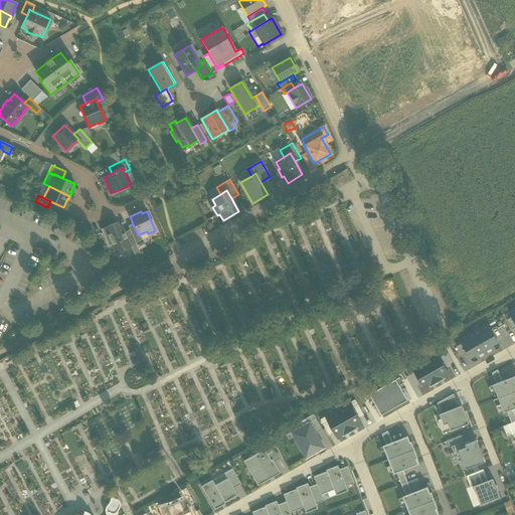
[(116,222),(102,229),(105,237),(108,236),(116,253),(131,246),(124,232),(123,230),(122,228),(120,230),(116,222)]
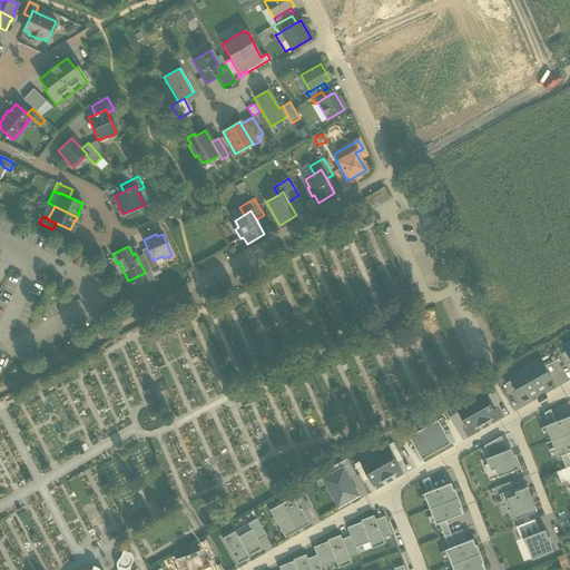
[(153,261),(147,248),(141,251),(144,255),(149,268),(156,266),(154,259),(153,261)]
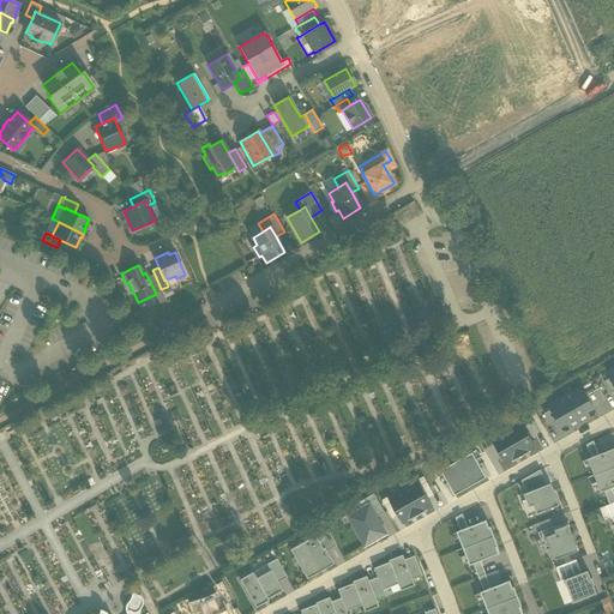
[(161,289),(155,275),(148,277),(156,294),(160,304),(166,301),(162,292),(161,289)]
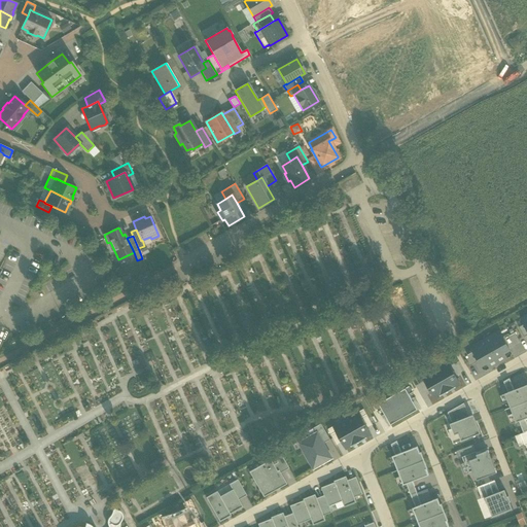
[(499,331),(485,340),(498,363),(506,359),(503,353),(510,350),(499,331)]
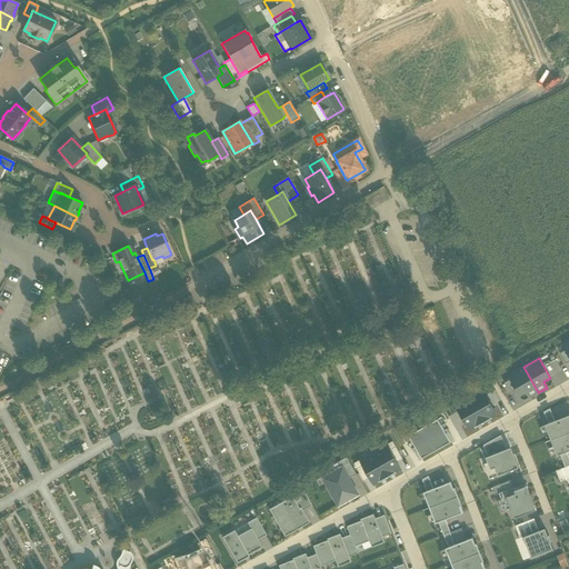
[(523,367),(508,376),(510,380),(505,383),(510,393),(511,393),(517,390),(519,396),(526,392),(529,398),(538,392),(523,367)]
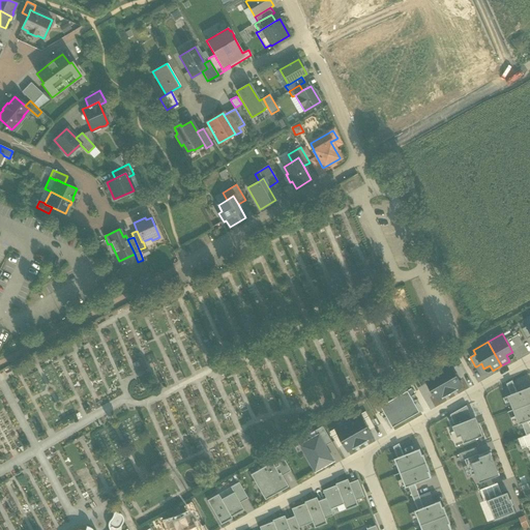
[(513,380),(506,382),(509,393),(517,390),(513,380)]
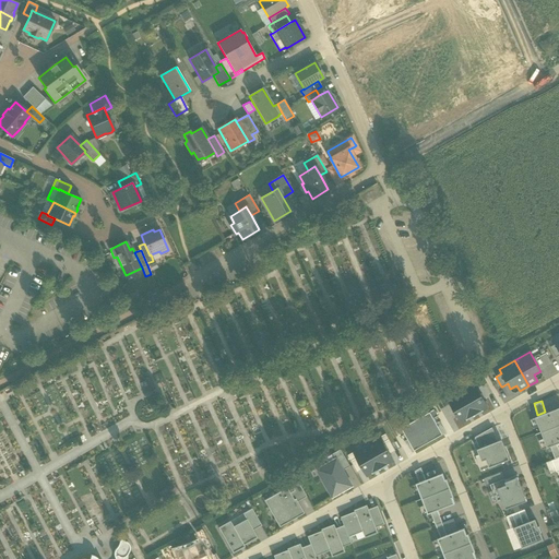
[(558,407),(535,417),(542,432),(558,425),(558,407)]
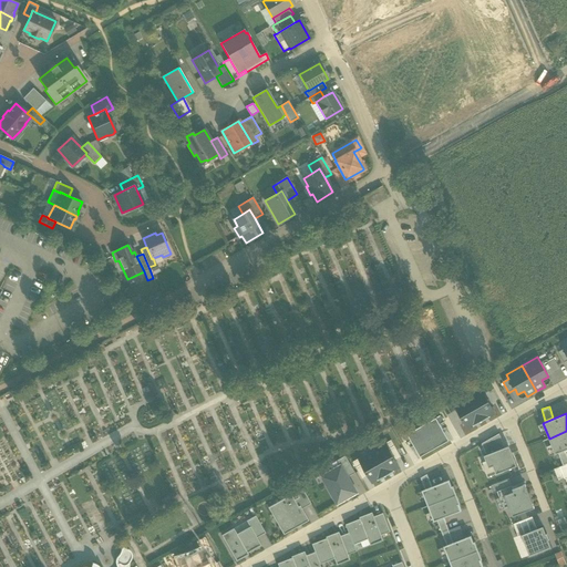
[(566,431),(549,439),(555,454),(566,450),(566,431)]
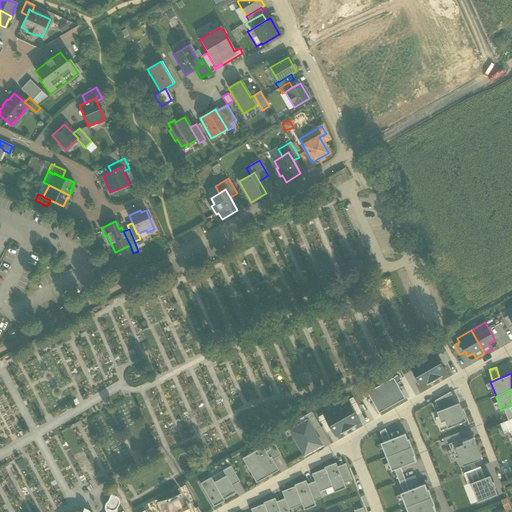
[(459,403),(437,412),(441,423),(445,421),(448,429),(467,421),(460,405),(459,403)]
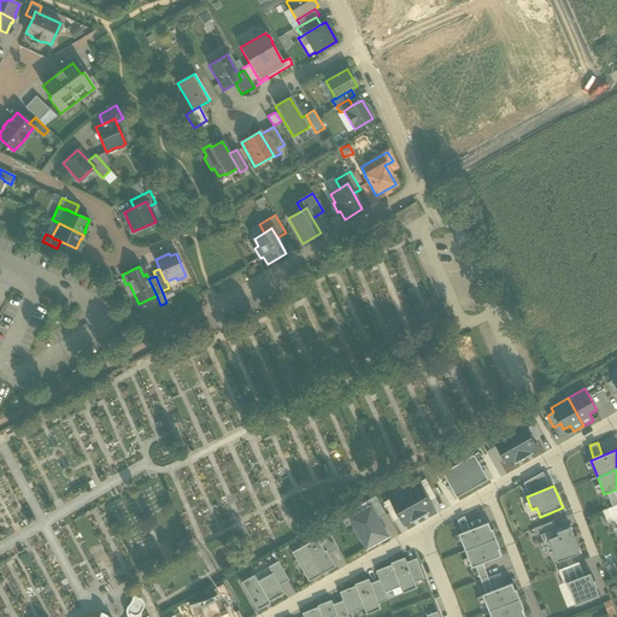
[(387,535),(371,507),(354,517),(351,519),(366,548),(376,544),(375,541),(387,535)]
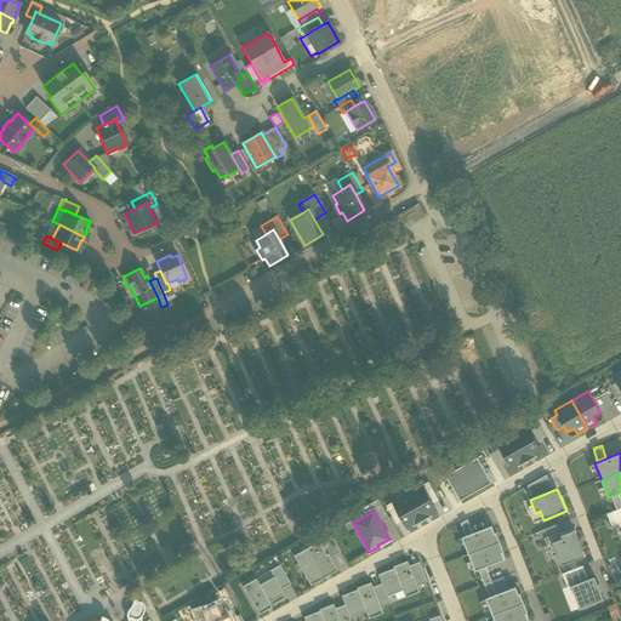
[(491,527),(462,537),(468,554),(500,542),(496,533),(495,534),(491,527)]
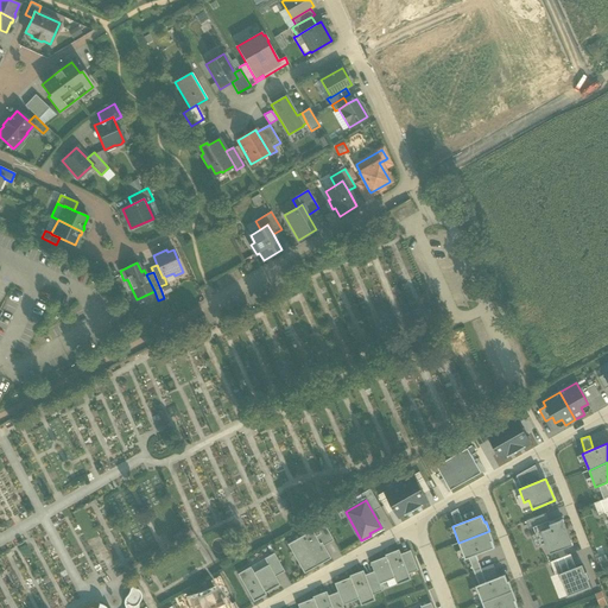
[(550,529),(540,532),(546,545),(546,546),(550,555),(565,549),(572,545),(571,540),(565,525),(564,525),(563,520),(559,520),(549,525),(550,529)]
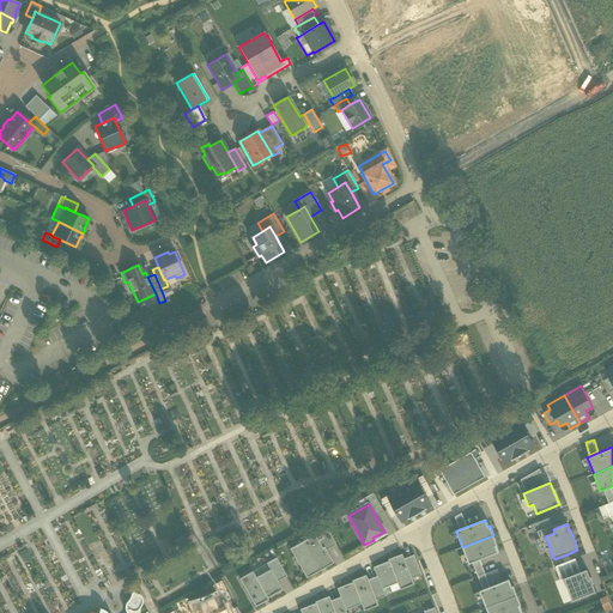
[(321,548),(314,535),(290,548),(307,577),(333,563),(325,547),(321,548)]
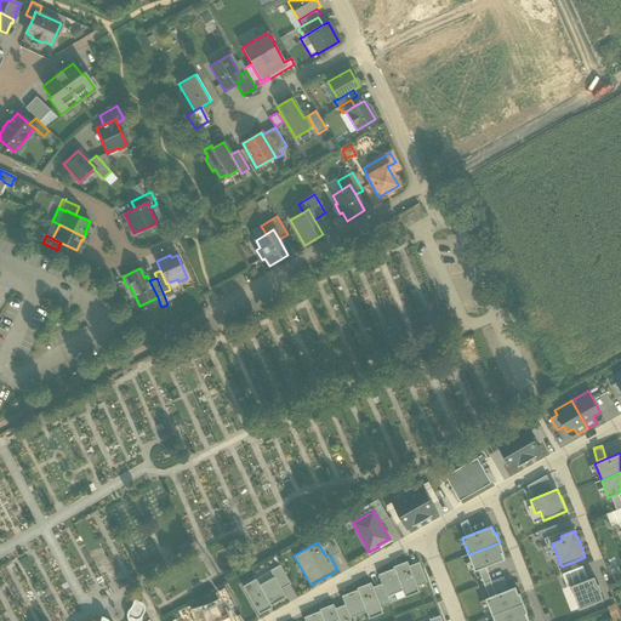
[(500,542),(468,554),(476,571),(505,560),(502,553),(505,552),(500,542)]
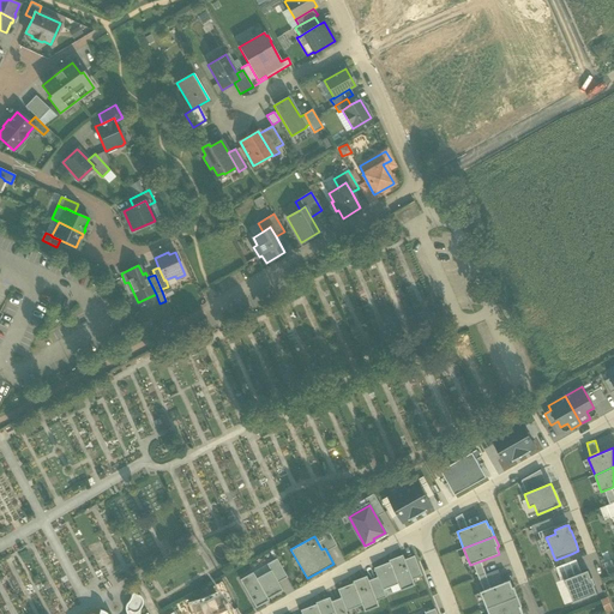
[(402,555),(389,560),(390,563),(374,569),(383,590),(398,584),(401,591),(414,585),(402,555)]
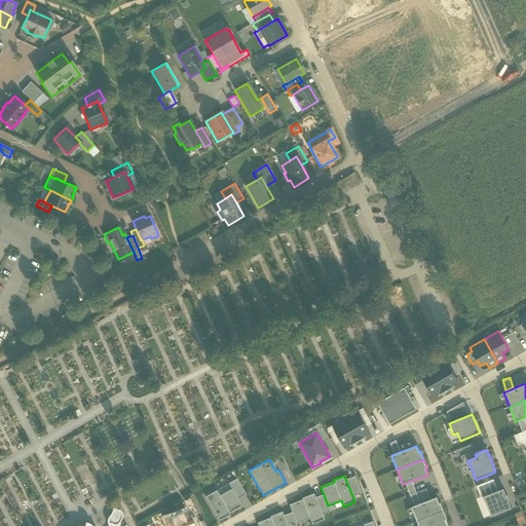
[(476,499),(483,518),(490,516),(483,497),(498,492),(493,479),(476,486),(480,498),(476,499)]
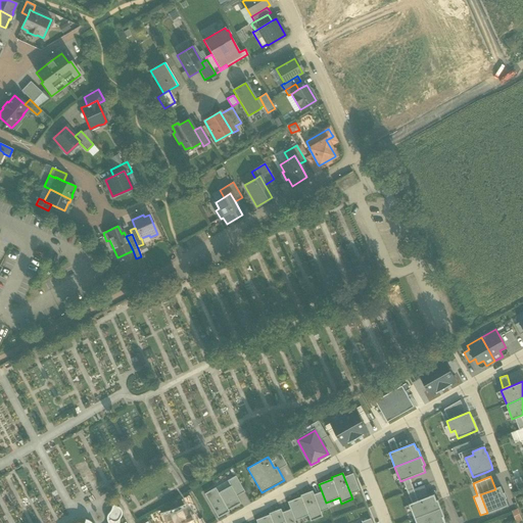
[(218,519),(229,513),(228,511),(240,504),(231,486),(218,493),(216,488),(204,494),(218,519)]
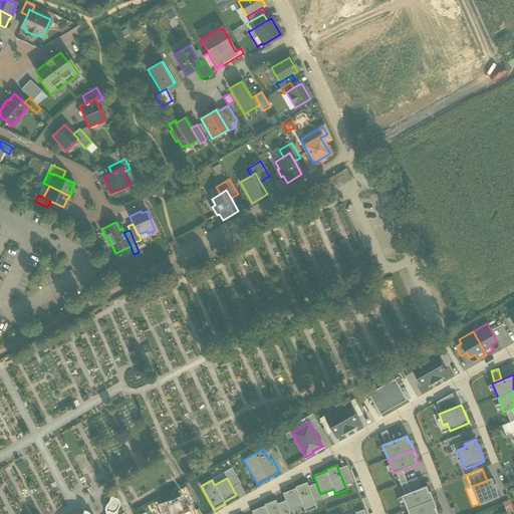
[(487,481),(472,486),(479,504),(479,505),(498,497),(496,491),(497,491),(495,485),(494,485),(491,479),(487,481)]
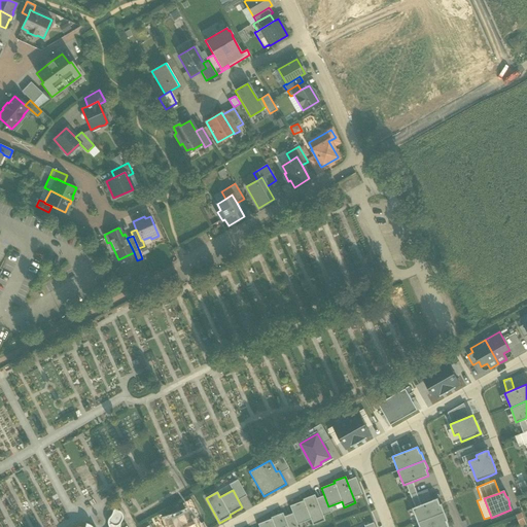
[(313,494),(302,498),(303,500),(289,506),(296,524),(310,519),(312,524),(323,520),(313,494)]
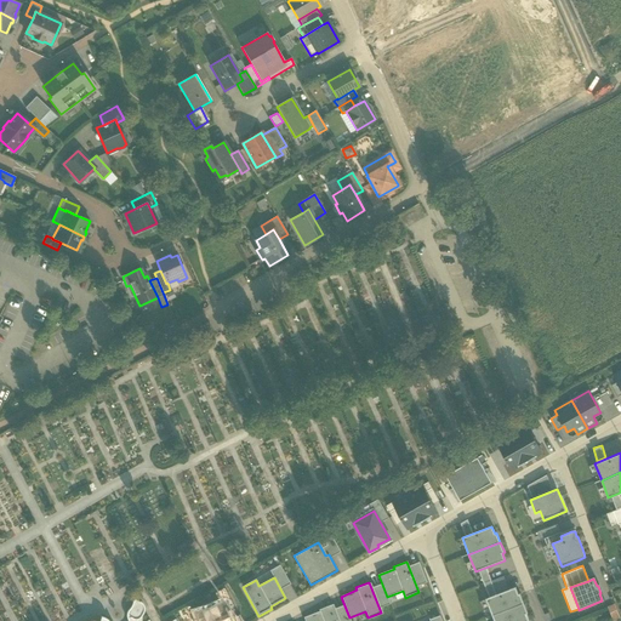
[(516,587),(485,599),(493,616),(524,604),(520,593),(518,594),(516,587)]
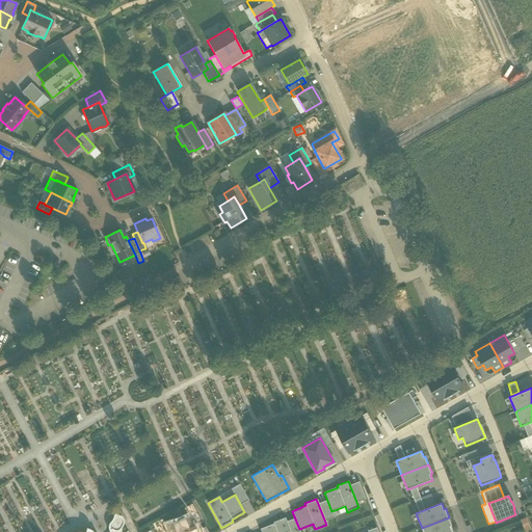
[(521,519),(525,531),(531,529),(526,516),(521,519)]
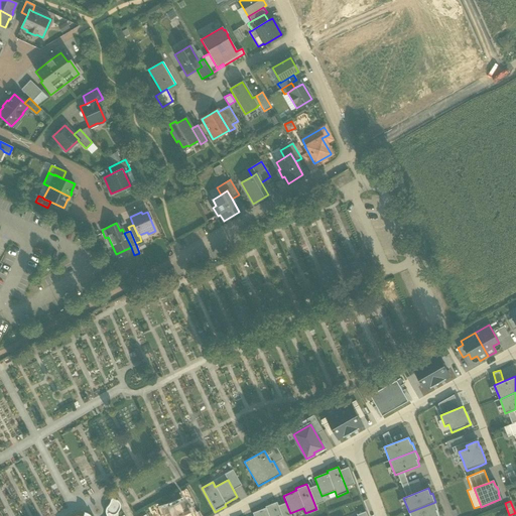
[(280,515),(276,502),(265,506),(265,508),(252,513),(253,515),(280,515)]
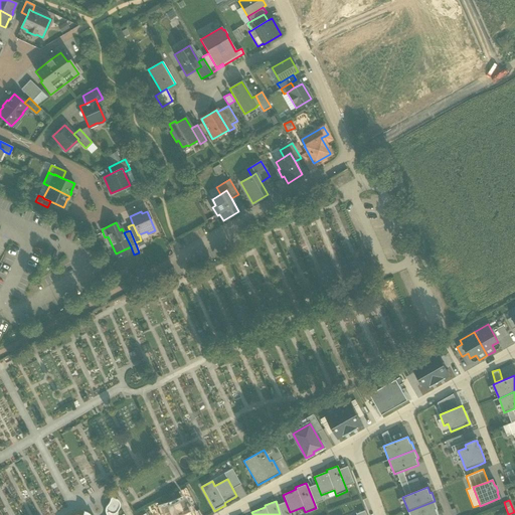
[(435,501),(408,511),(409,514),(438,514),(437,509),(438,509),(435,501)]
